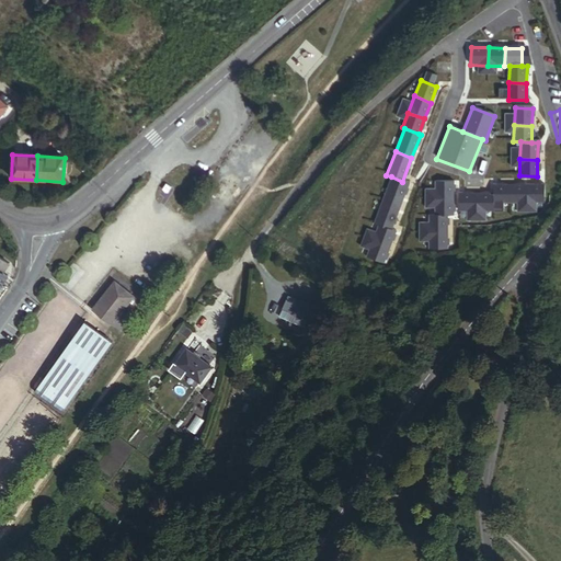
[(398,207),(408,184),(402,182),(391,176),(382,201),(398,207)]
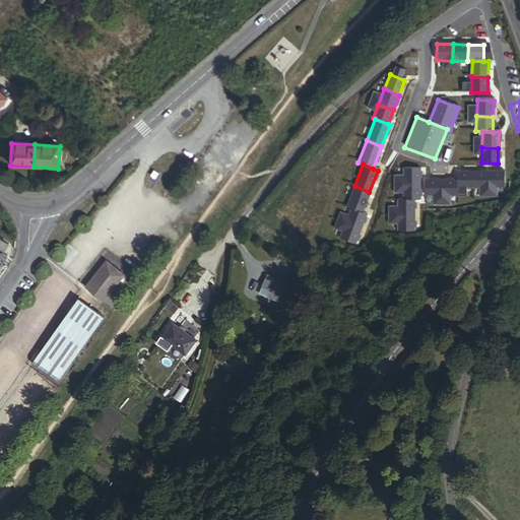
[(418,185),(418,169),(402,169),(402,184),(418,185)]
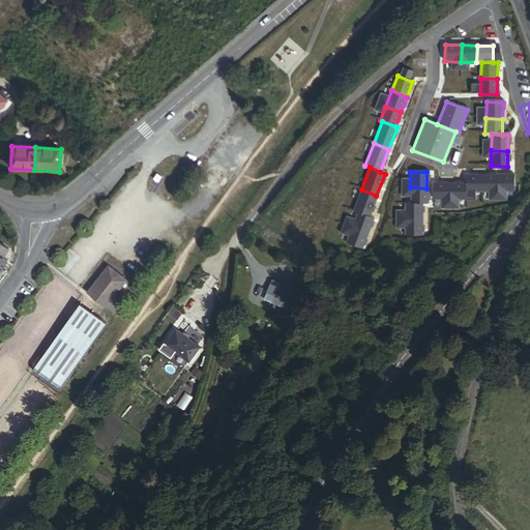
[(479,194),(479,177),(465,176),(465,184),(464,193),(479,194)]
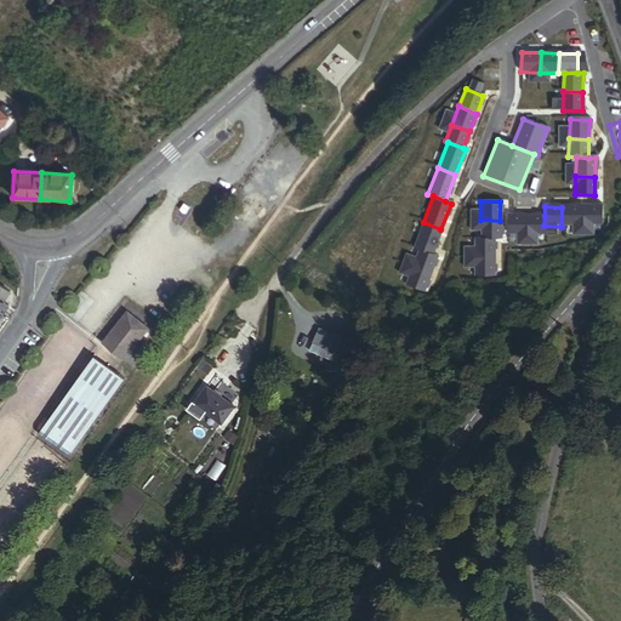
[(581,227),(581,208),(562,208),(562,227),(581,227)]
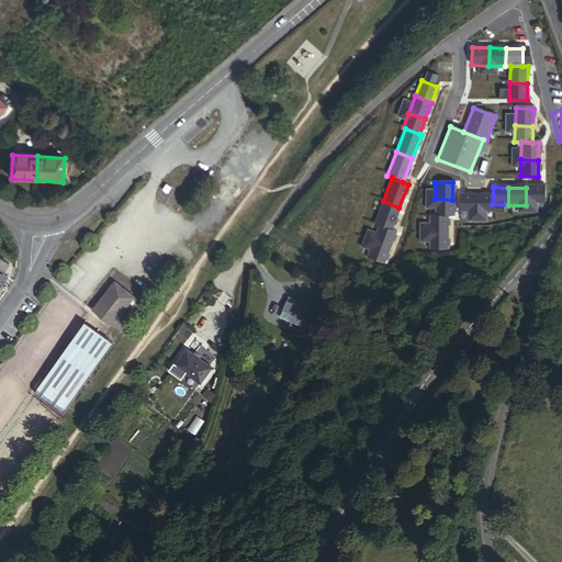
[(543,205),(543,188),(526,188),(526,205),(543,205)]
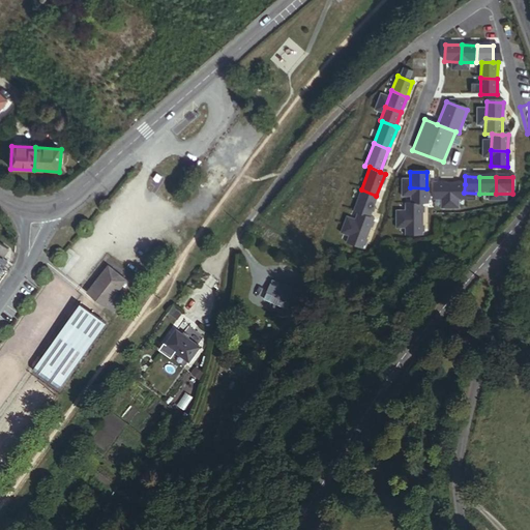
[(447,201),(448,184),(433,184),(432,201),(447,201)]
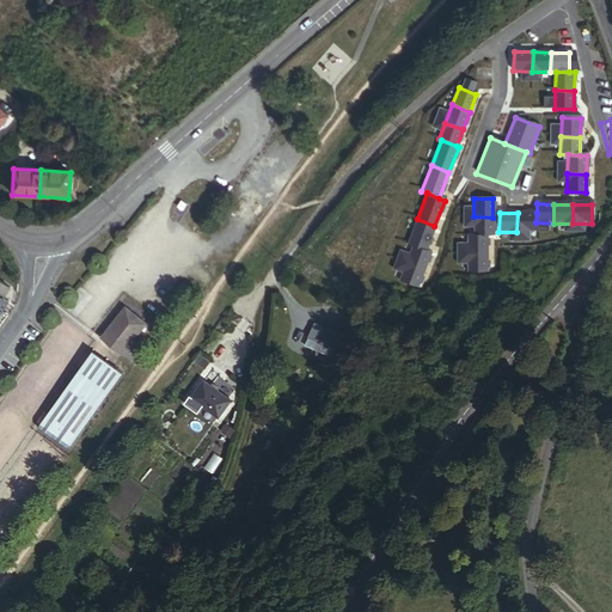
[(536,222),(537,213),(518,213),(516,232),(536,233),(536,222)]
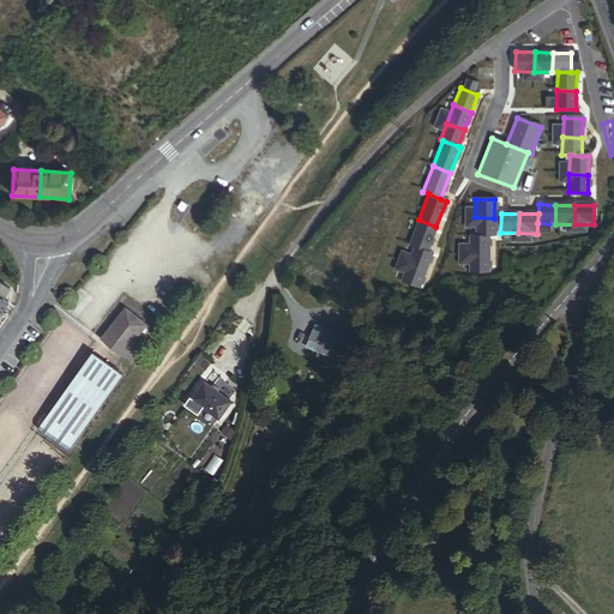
[(493,236),(494,218),(475,217),(474,236),(487,236),(493,236)]
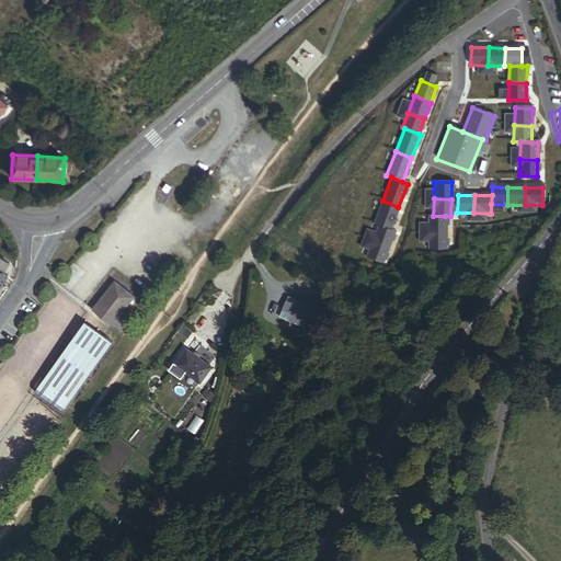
[(389,230),(398,207),(382,201),(373,224),(377,226),(389,230)]
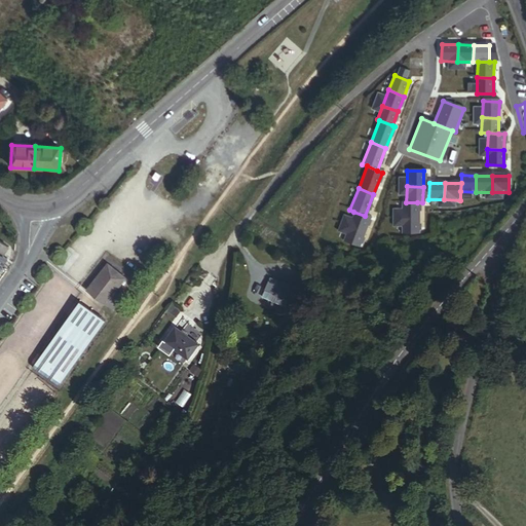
[(417,219),(417,202),(406,202),(401,202),(401,218),(417,219)]
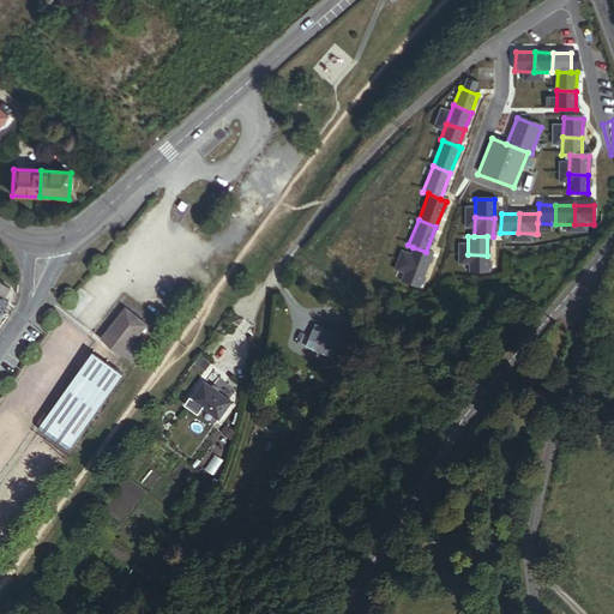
[(423,271),(431,254),(426,252),(413,247),(405,264),(423,271)]
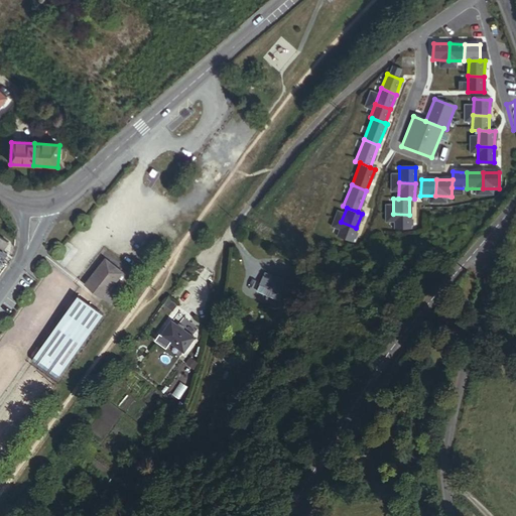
[(408,231),(409,215),(393,214),(392,230),(408,231)]
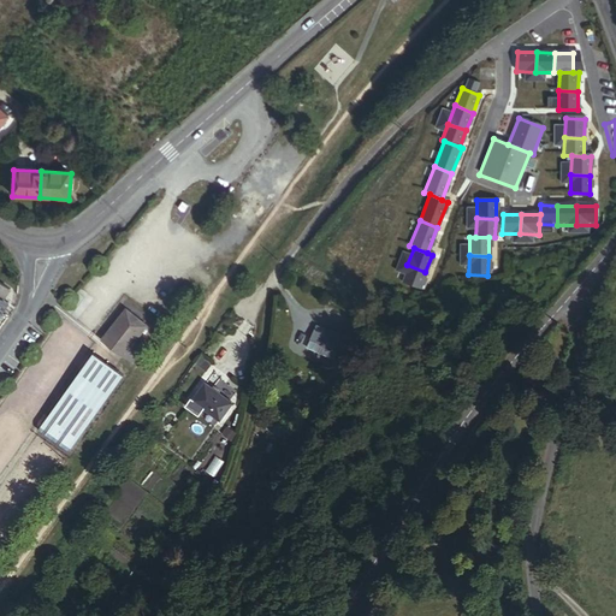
[(418,290),(425,272),(407,265),(400,283),(418,290)]
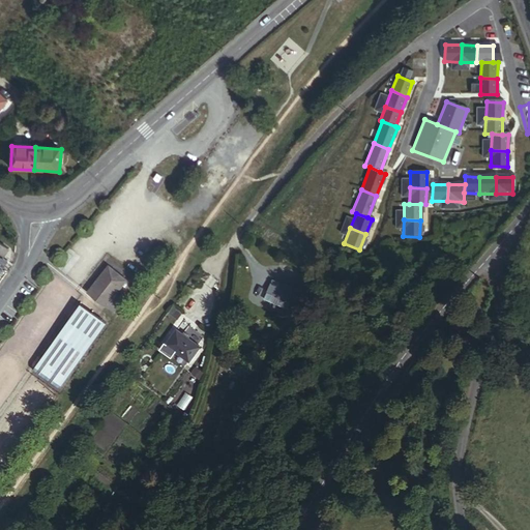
[(93,287),(87,293),(106,307),(111,301),(116,295),(121,299),(126,291),(122,287),(126,281),(109,266),(93,287)]
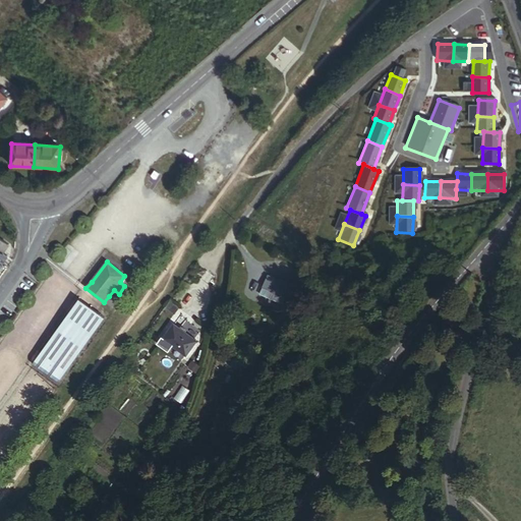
[(272,294),(278,282),(270,279),(265,291),(272,294)]
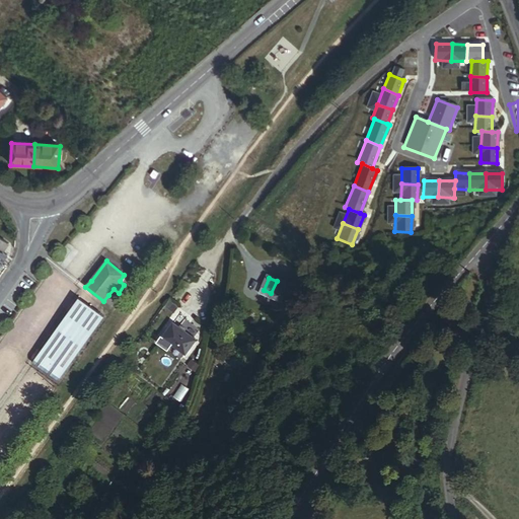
[(32,363),(58,381),(104,316),(78,298),(32,363)]
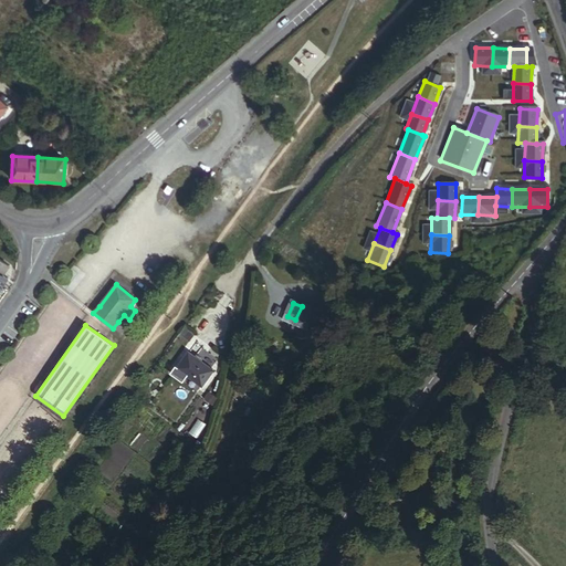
[(212,371),(188,354),(177,369),(188,377),(201,387),(212,371)]
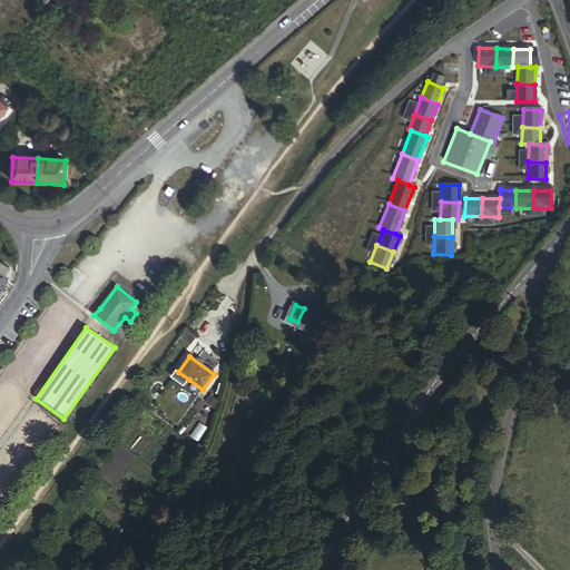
[(178,372),(176,370),(172,377),(184,386),(189,380),(178,372)]
